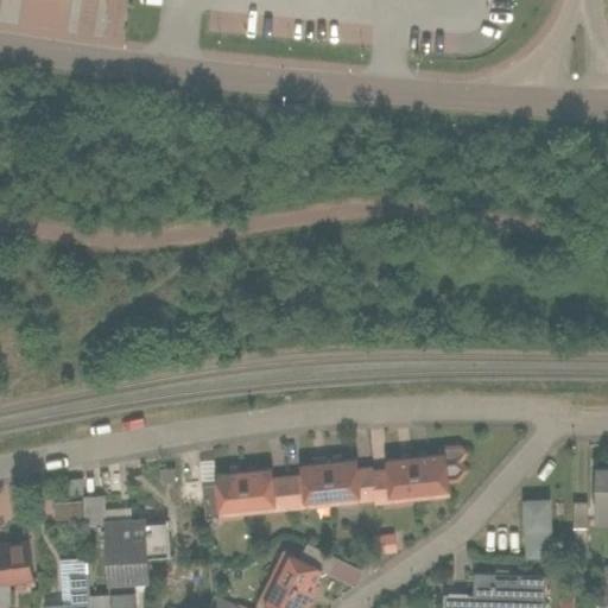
[(466,453),(457,445),(442,447),(443,453),(445,480),(460,477),(467,469),(457,462),(466,453)]
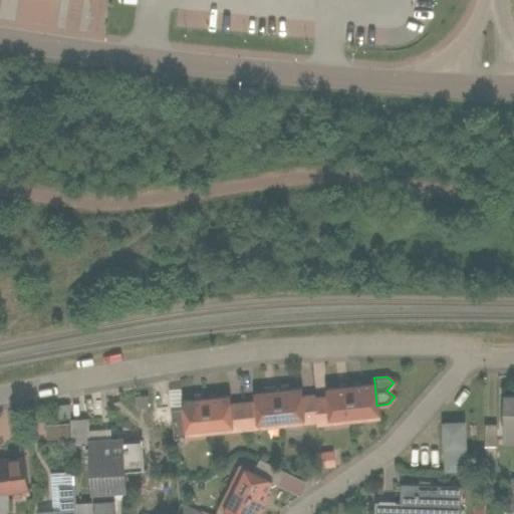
[(341,386),(324,388),(325,397),(327,420),(377,415),(376,406),(374,382),(356,384),(341,386)]
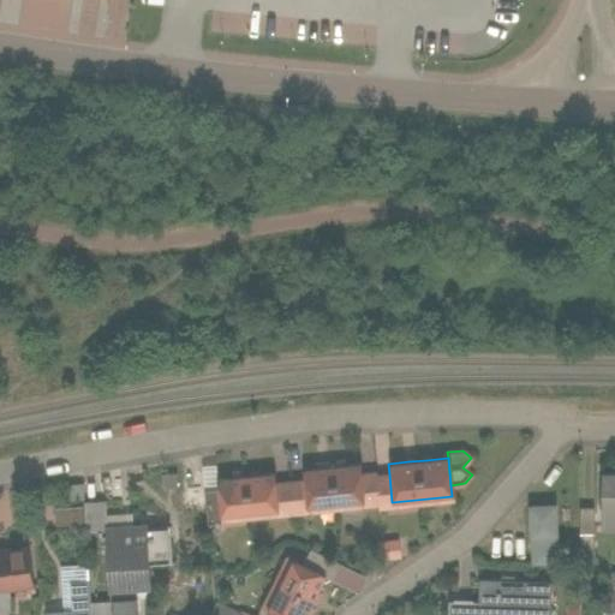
[(203,491),(219,490),(219,481),(216,466),(201,467),(203,491)]
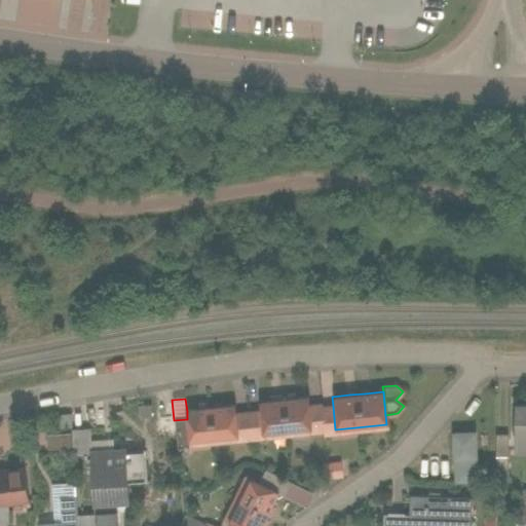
[(309,405),(309,399),(291,401),(275,402),(258,404),(258,410),(261,434),(311,428),(309,405)]
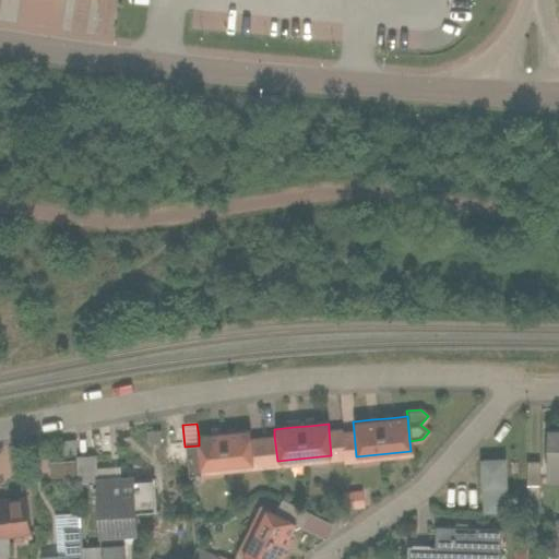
[(331,455),(344,454),(342,432),(341,429),(329,430),(331,455)]
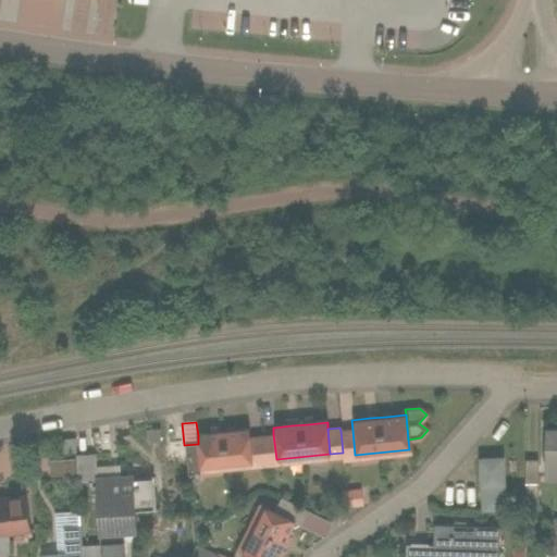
[(200,467),(252,461),(250,436),(249,430),(231,432),(214,433),(198,435),(198,444),(200,467)]
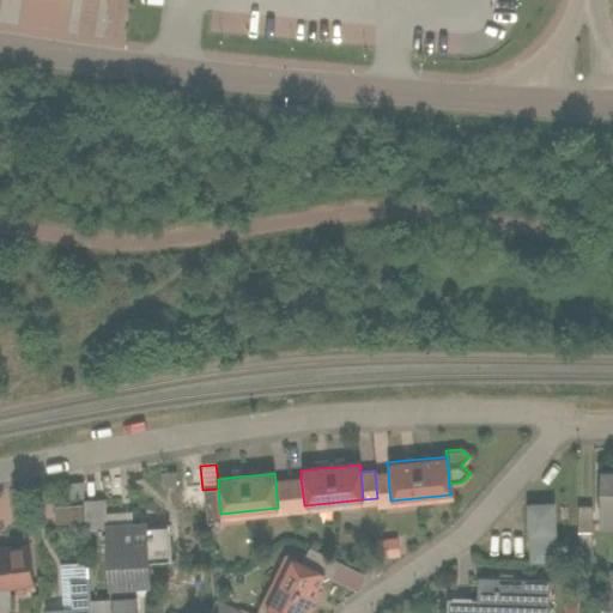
[(375,474),(377,498),(377,503),(390,501),(388,473),(375,474)]
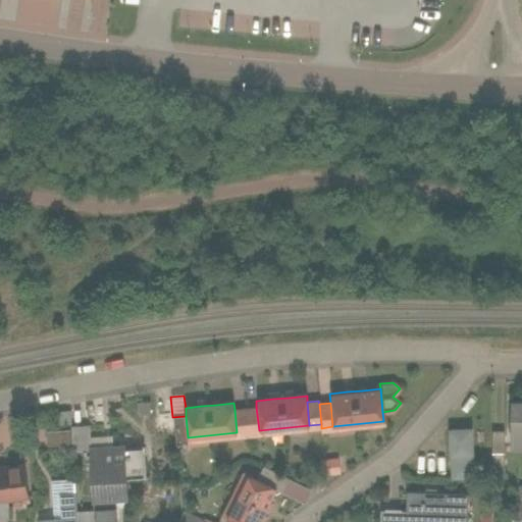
[(237,432),(259,430),(256,407),(235,409),(237,432)]
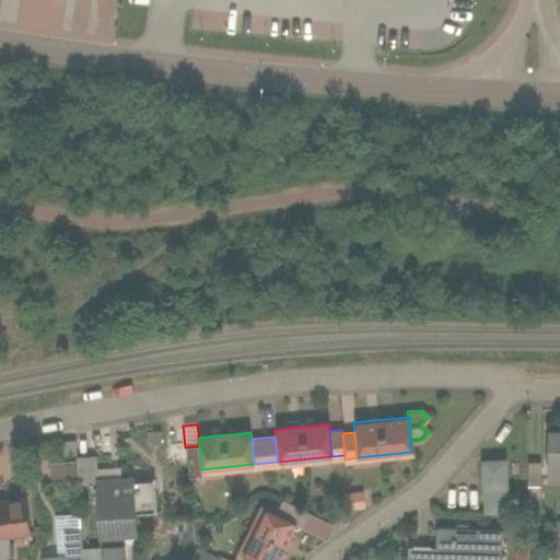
[(559,438),(549,438),(548,479),(559,479),(559,438)]
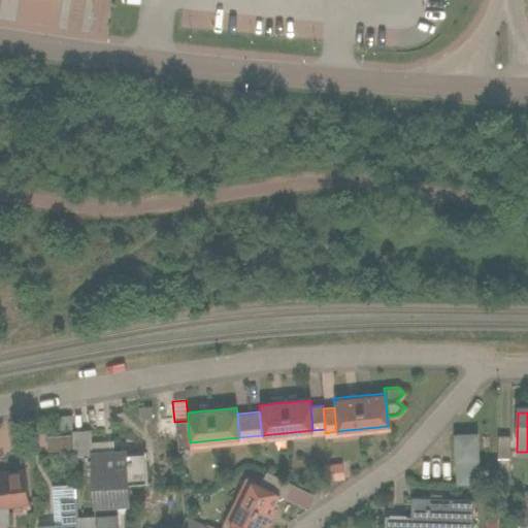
[(135,416),(136,427),(147,426),(146,415),(135,416)]
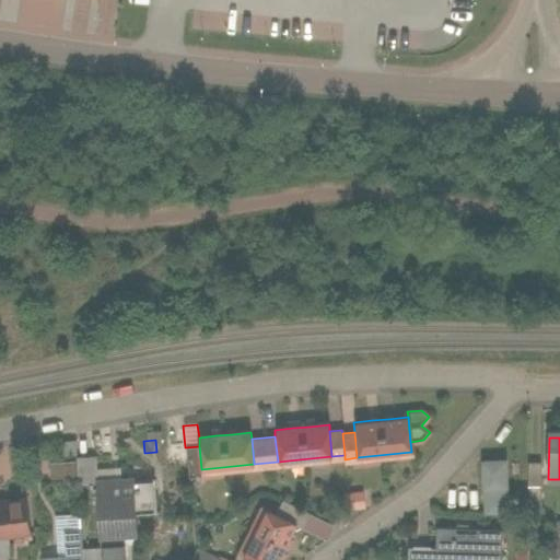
[(199,446),(185,447),(186,451),(187,465),(188,476),(202,475),(201,469),(199,446)]
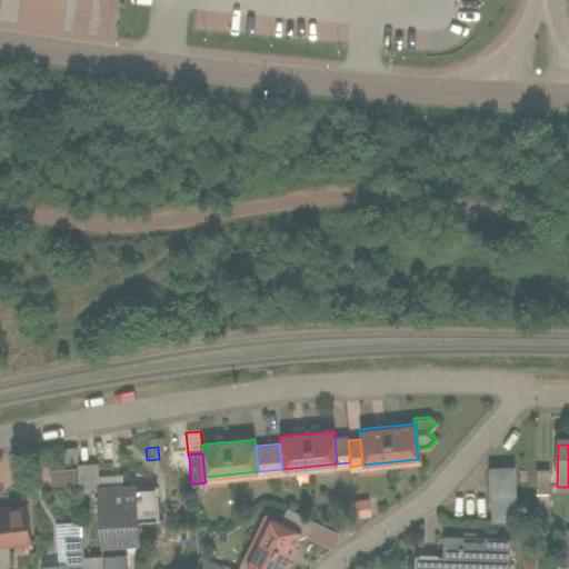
[(99,475),(98,462),(76,463),(78,491),(99,490),(99,475)]
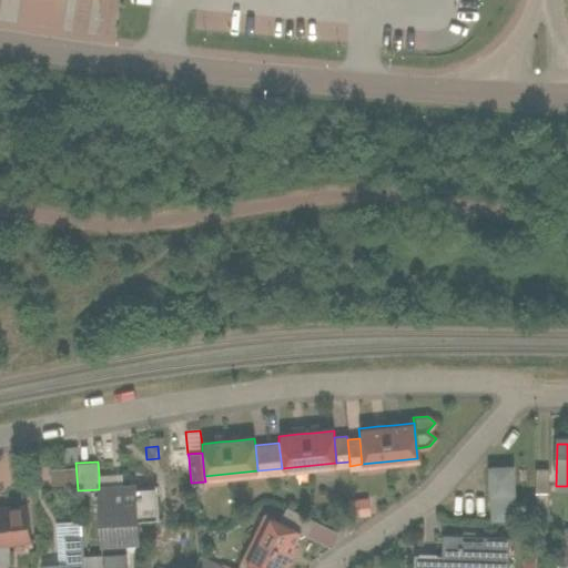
[(517,496),(516,465),(490,466),(492,497),(517,496)]
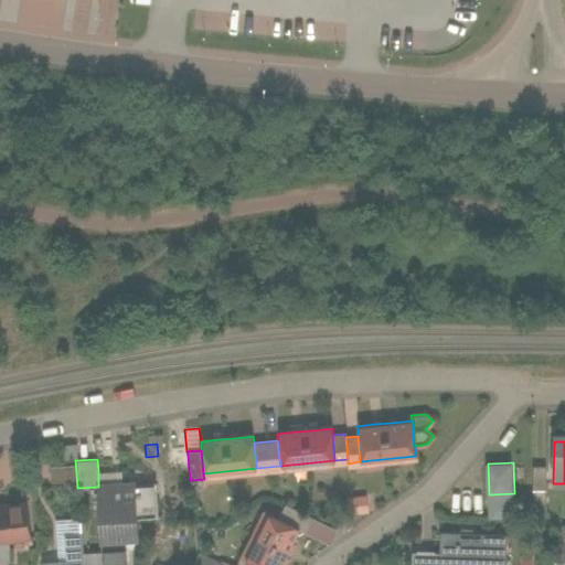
[(98,471),(98,487),(121,486),(120,470),(98,471)]
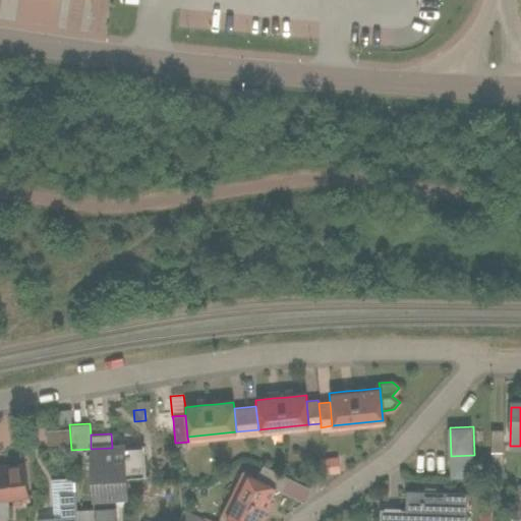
[(498,474),(498,440),(486,440),(487,474),(498,474)]
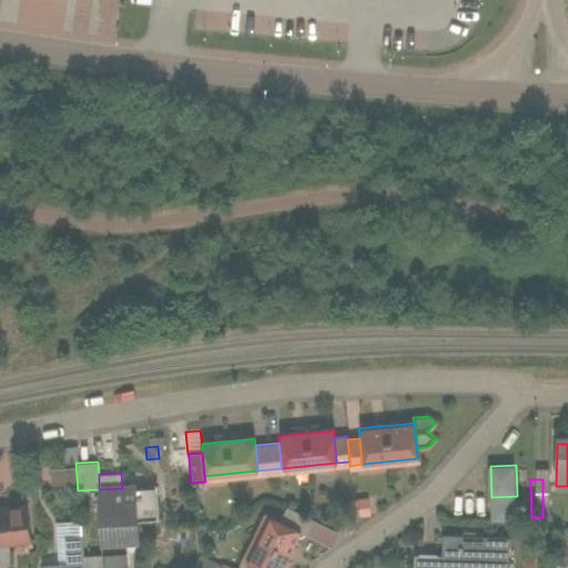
[(135,487),(138,519),(156,518),(154,486),(135,487)]
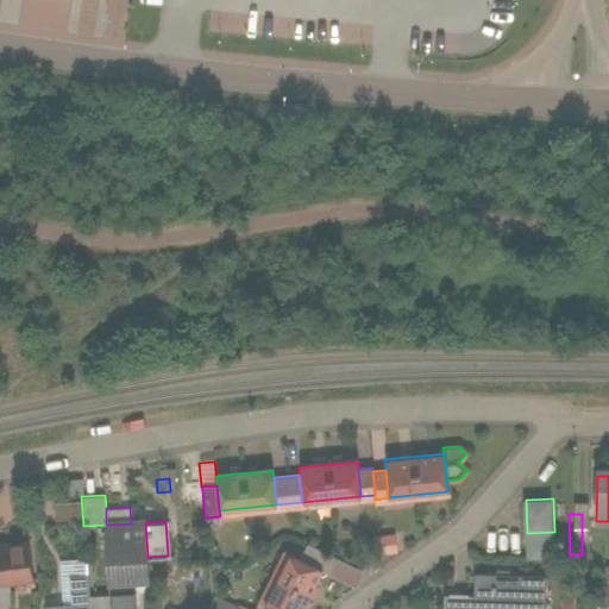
[(110,578),(148,576),(148,557),(145,522),(131,523),(106,525),(110,578)]
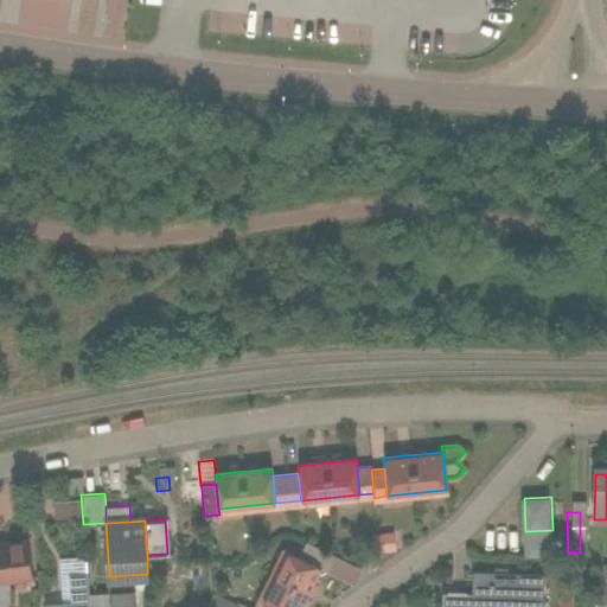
[(402,529),(384,531),(387,550),(404,548),(402,529)]
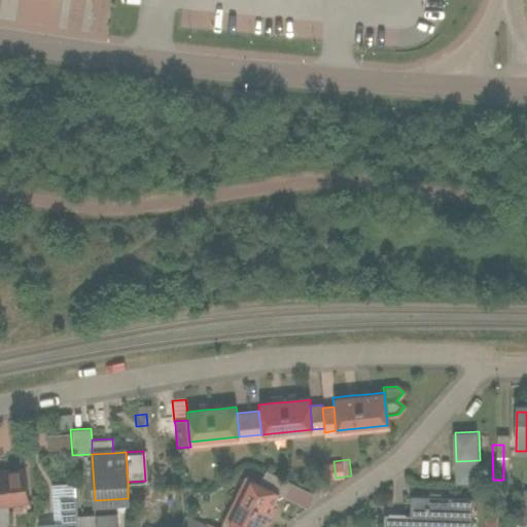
[(480,460),(456,461),(450,490),(473,489),(480,460)]
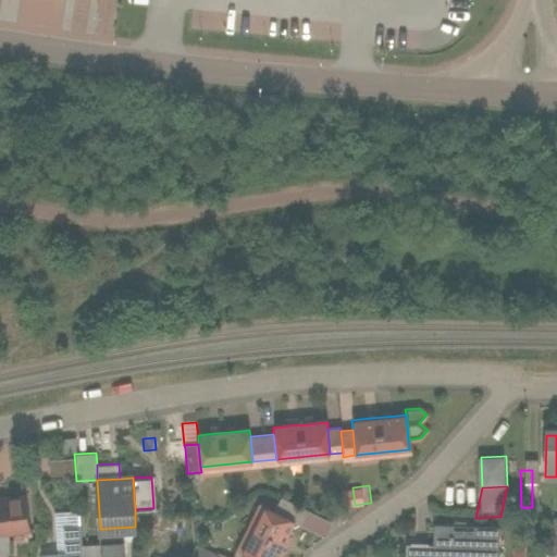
[(32,531),(27,496),(0,498),(0,531),(9,531),(9,534),(32,531)]
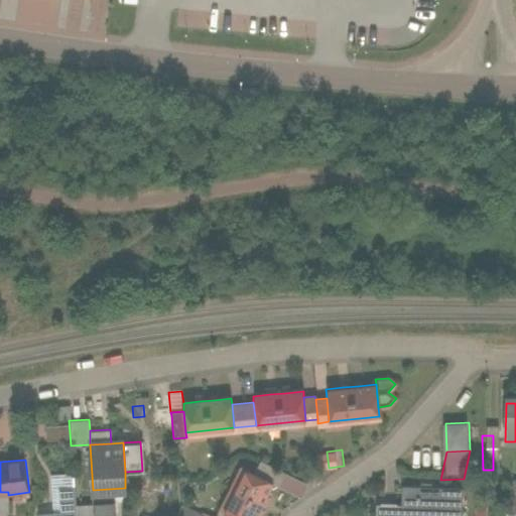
[(254,474),(274,484),(279,486),(285,473),(260,461),(254,474)]
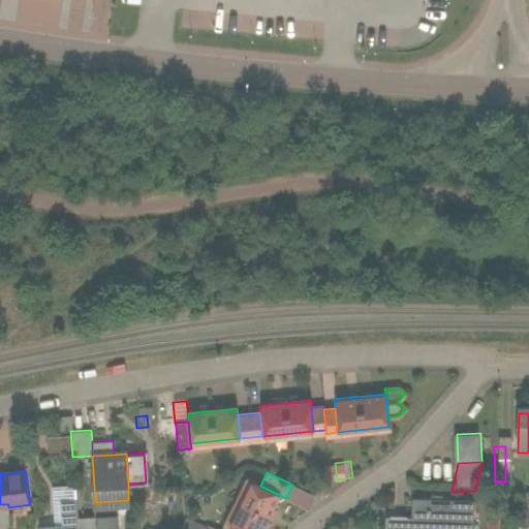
[(237,528),(266,528),(281,496),(260,486),(250,481),(229,525),(237,528)]
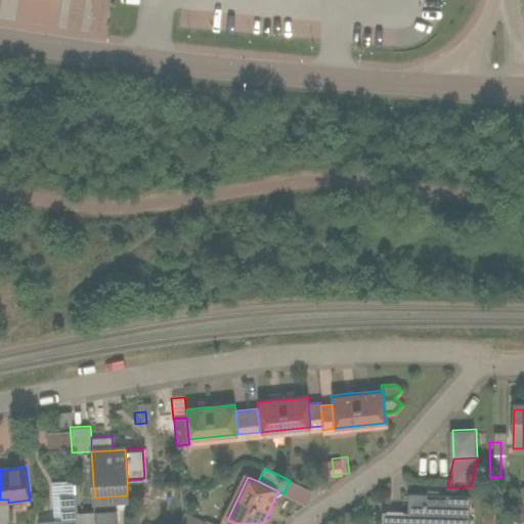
[(290,480),(284,493),(307,505),(313,491),(290,480)]
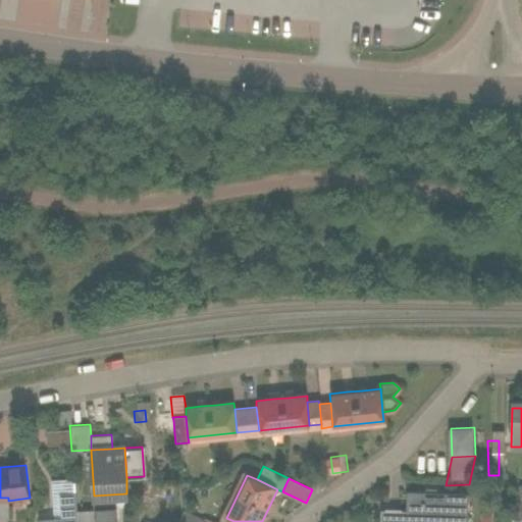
[(76,521),(76,516),(73,479),(53,480),(56,518),(37,520),(37,521),(76,521)]
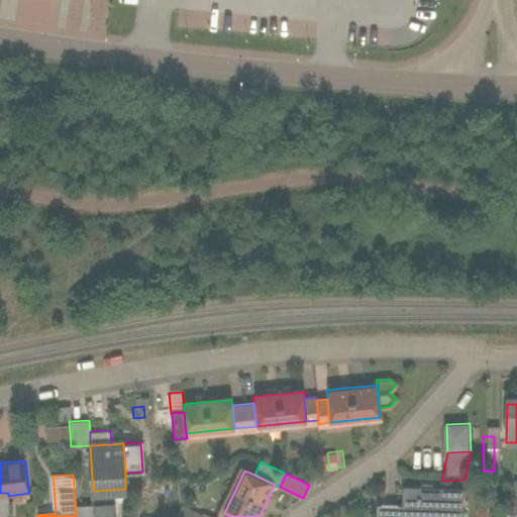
[(466,516),(466,491),(406,491),(406,508),(381,508),(380,516),(466,516)]
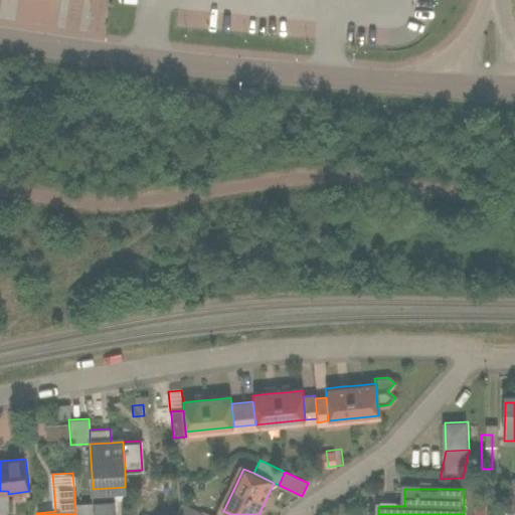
[(8,491),(0,491),(0,512),(10,511),(8,494),(8,491)]
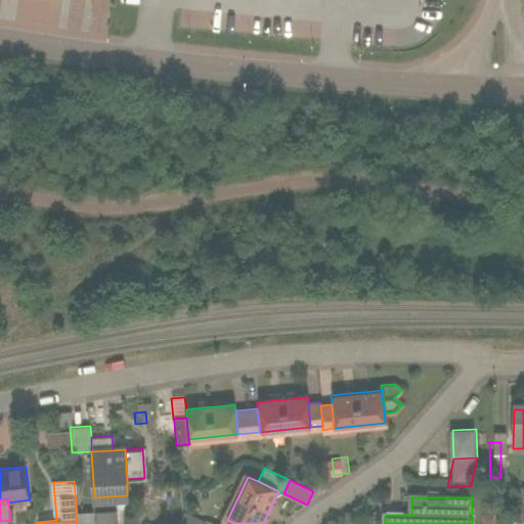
[(208,523),(185,513),(180,523),(208,523)]
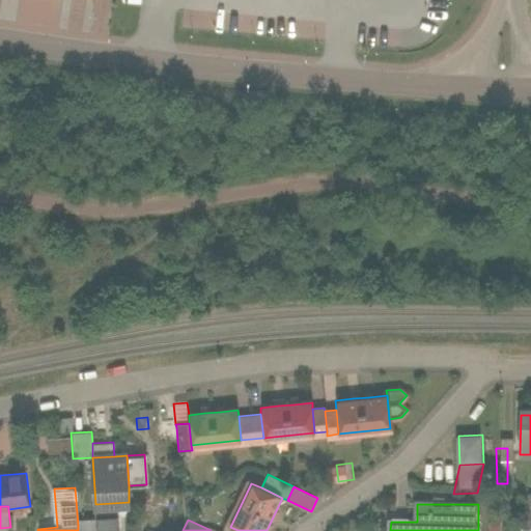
[(78,525),(78,530),(121,530),(120,522),(78,525)]
